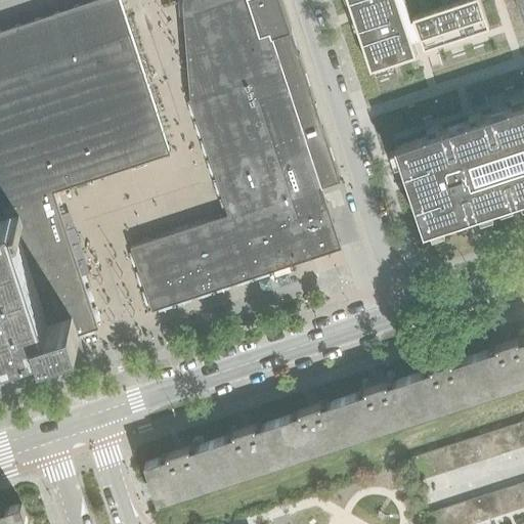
[(169,153),(119,0),(90,0),(0,30),(0,346),(3,355),(27,347),(34,366),(83,351),(78,334),(97,328),(52,191),(169,153)]
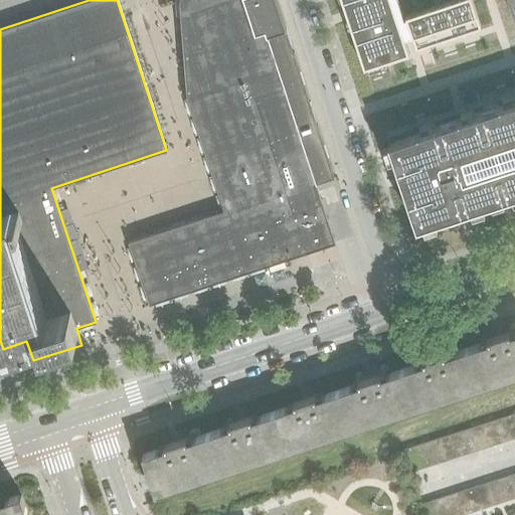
[(321,199),(316,184),(334,178),(275,0),(179,0),(179,11),(186,96),(185,96),(222,210),(128,241),(149,305),(330,244),(335,243),(323,204),(321,199)]
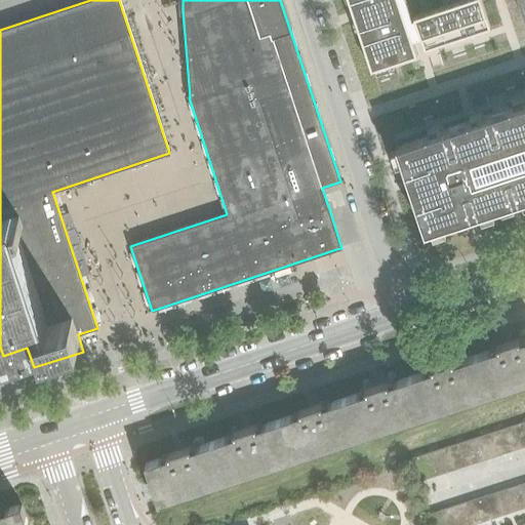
[(347,0),(369,69),(415,54),(397,0),(347,0)]
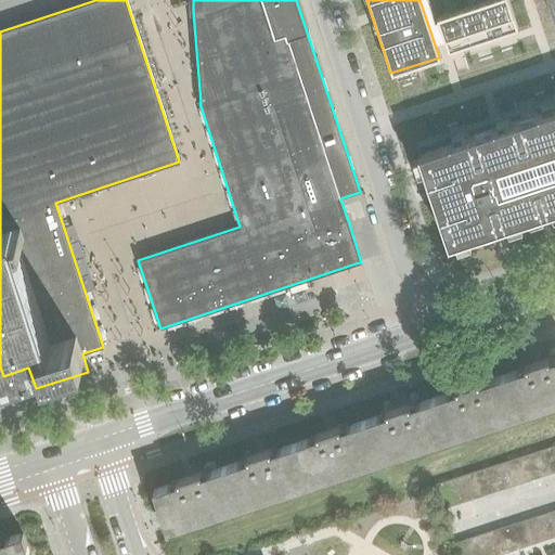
[(480,0),(475,0),(457,5),(470,44),(492,37),(480,0)]
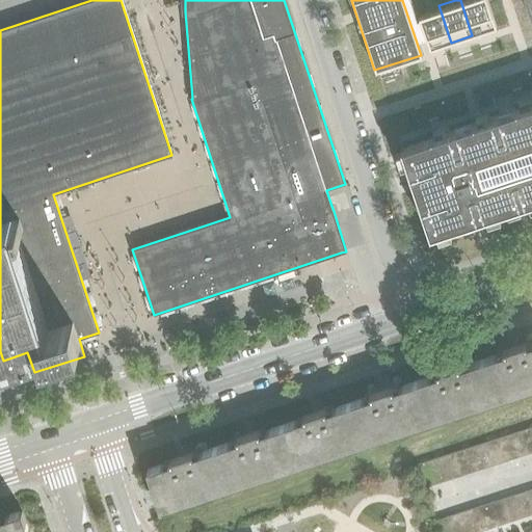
[(485,0),(460,0),(472,35),(495,28),(485,0)]
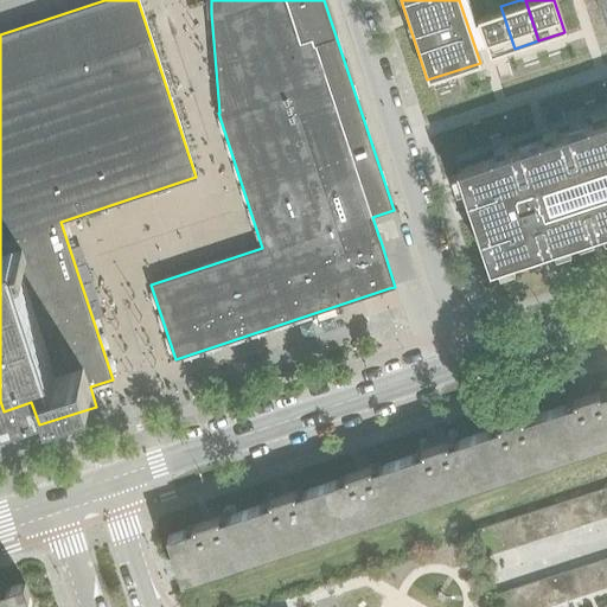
[(500,6),(474,16),(489,57),(515,49),(500,6)]
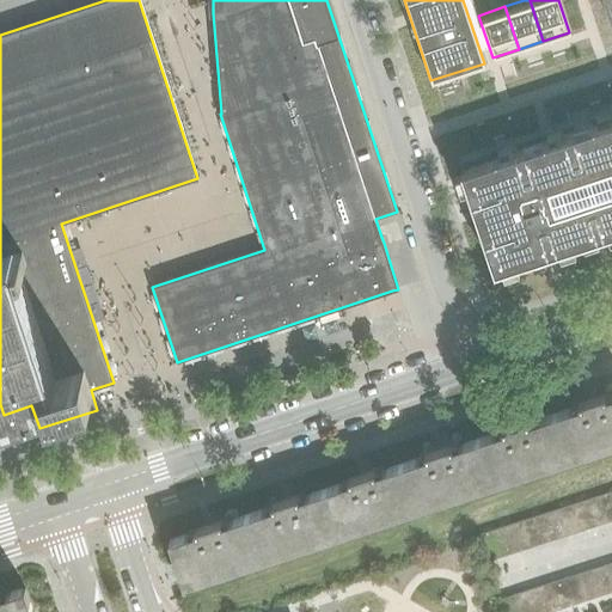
[(611,129),(463,178),(496,279),(611,240),(611,129)]
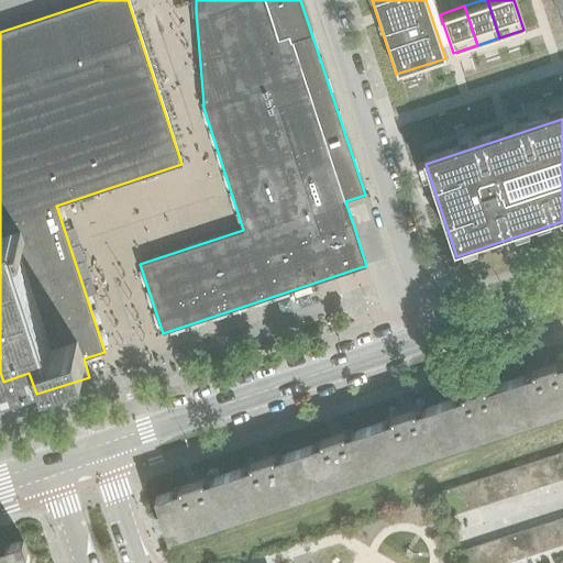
[(562,362),(509,381),(522,423),(562,409),(562,362)]
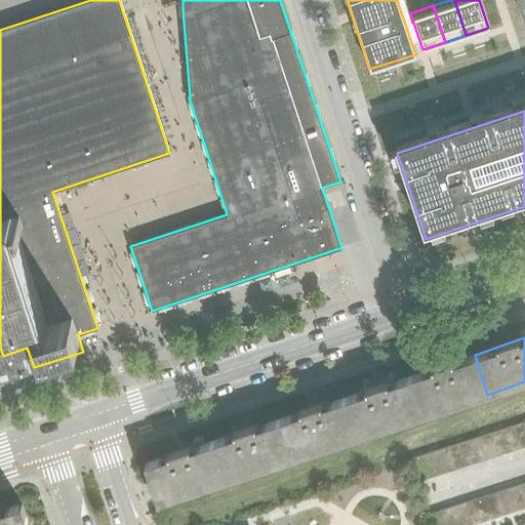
[(408,376),(421,416),(487,395),(475,355),(408,376)]
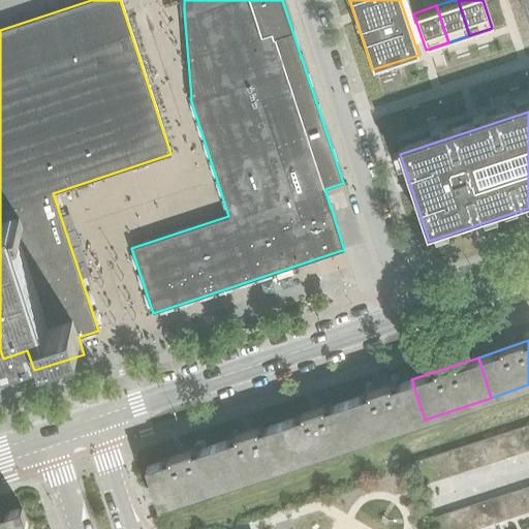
[(345,401),(358,441),(425,419),(411,379),(345,401)]
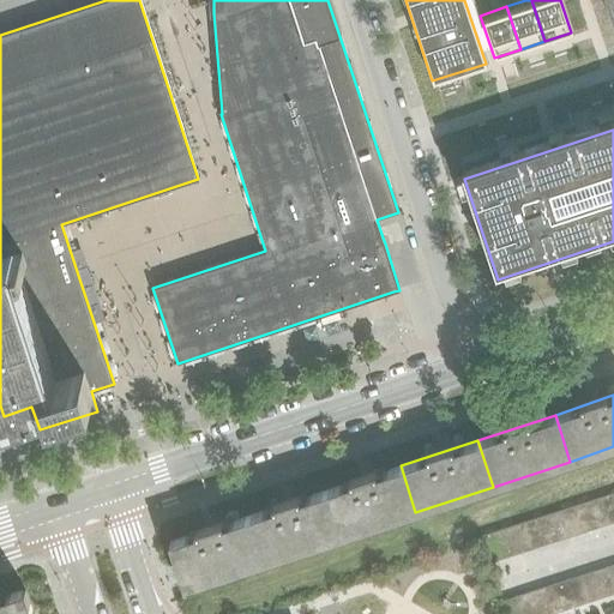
[(323,492),(338,539),(415,512),(401,465),(323,492)]
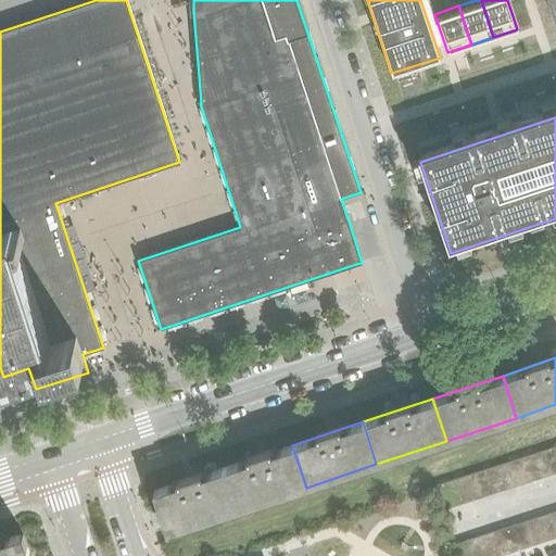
[(223,468),(237,510),(306,488),(292,445),(223,468)]
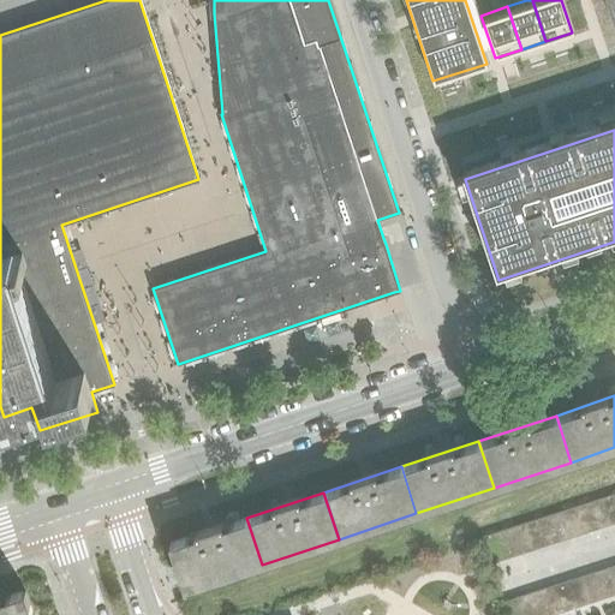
[(614,523),(614,493),(603,497),(611,525),(614,523)]
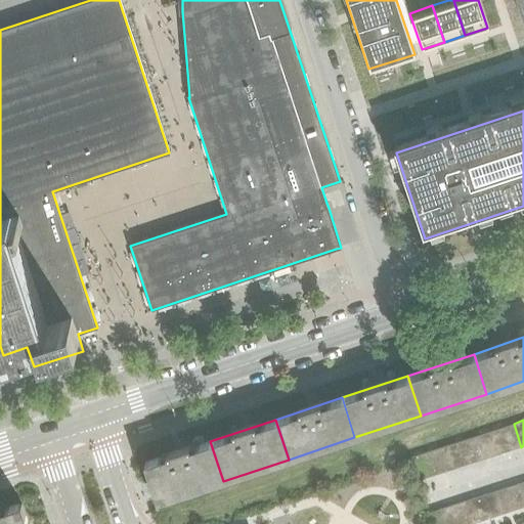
[(521,447),(514,424),(501,427),(510,450),(521,447)]
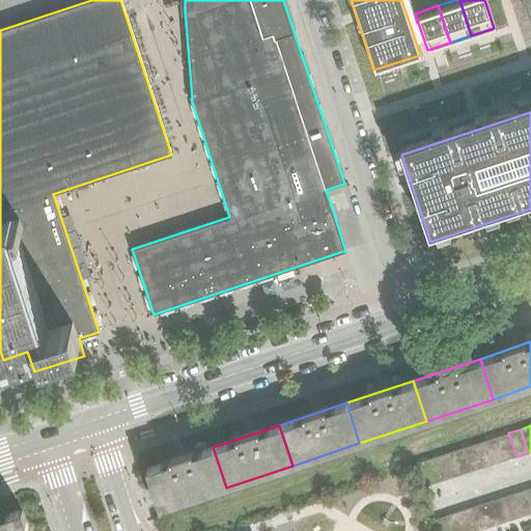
[(516,456),(508,432),(497,437),(505,460),(516,456)]
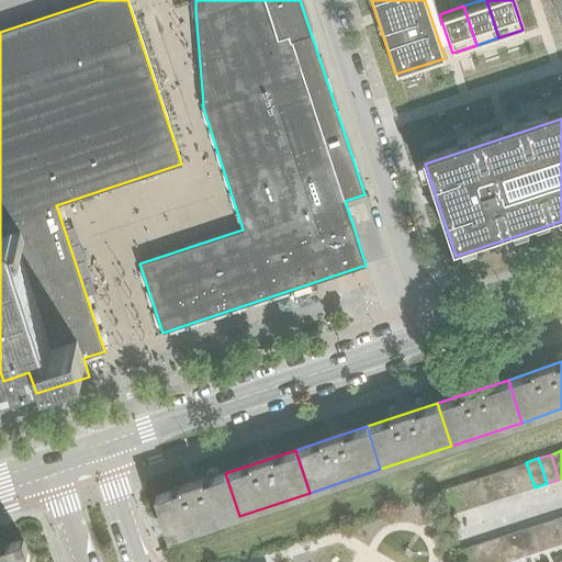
[(535,487),(526,462),(514,467),(521,492),(535,487)]
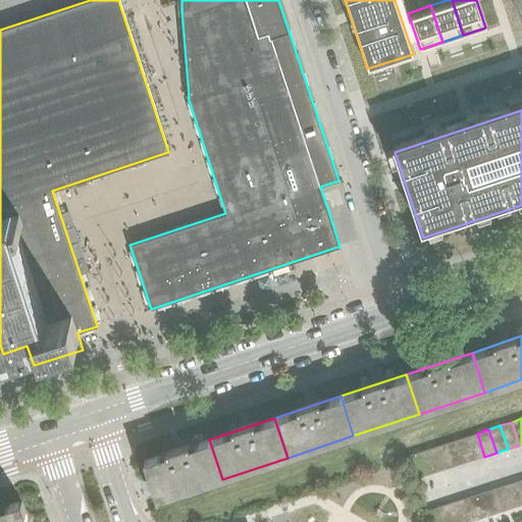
[(484,457),(477,433),(466,436),(473,460),(484,457)]
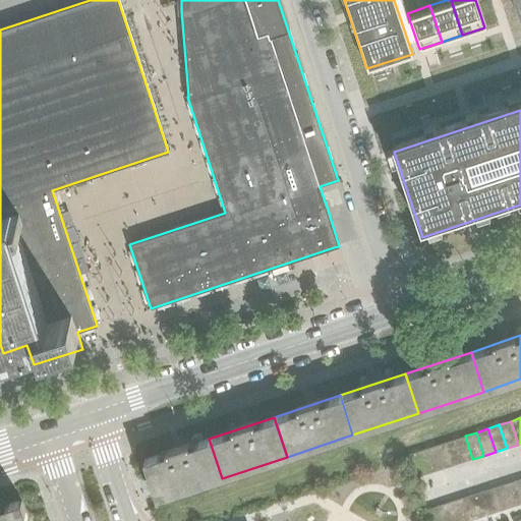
[(472,459),(465,436),(453,440),(461,463),(472,459)]
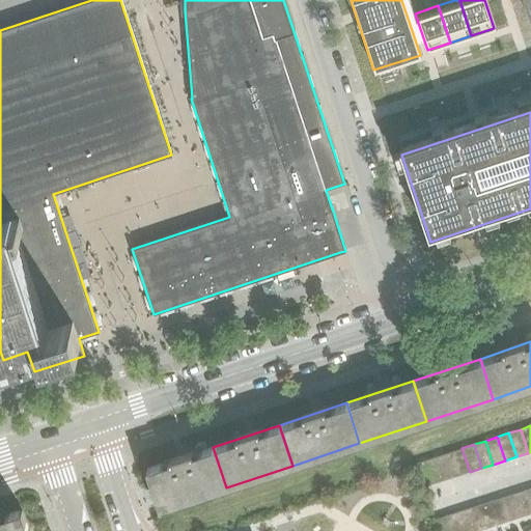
[(213,447),(146,469),(160,509),(226,487),(213,447)]
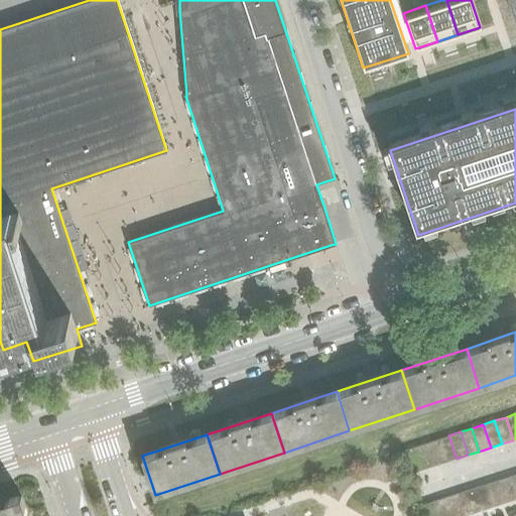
[(457,459),(448,435),(437,439),(445,463),(457,459)]
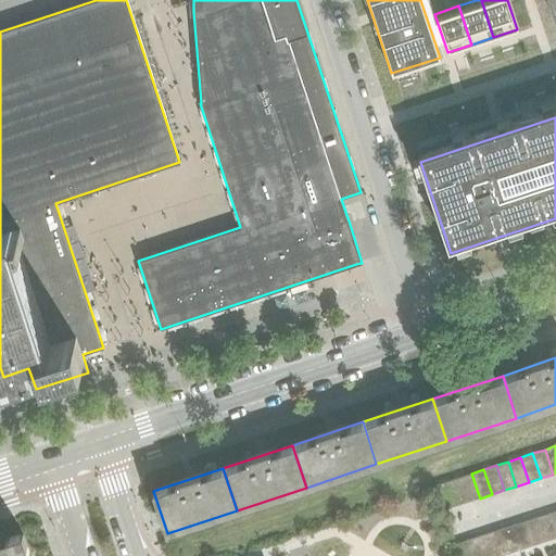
[(480,498),(471,474),(459,478),(467,502),(480,498)]
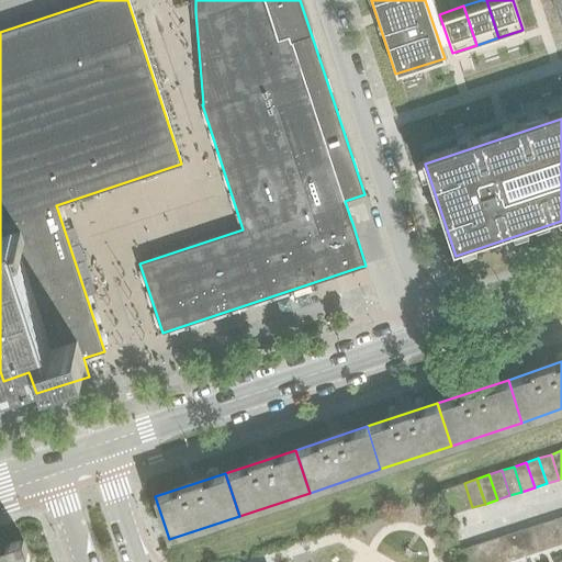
[(472,507),(464,483),(452,486),(460,512),(472,507)]
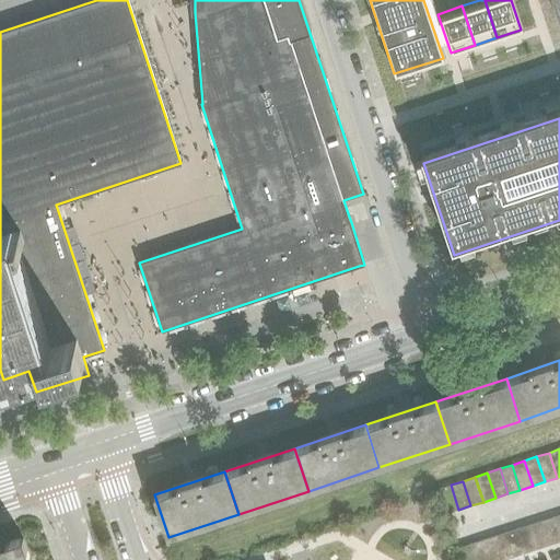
[(438,489),(441,498),(446,514),(458,510),(451,485),(438,489)]
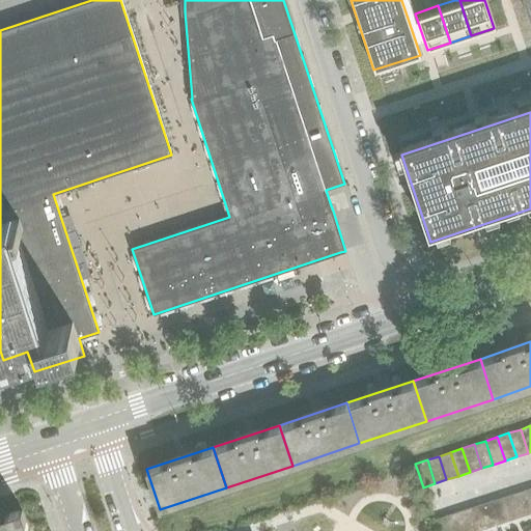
[(520,516),(530,512),(524,491),(512,494),(520,516)]
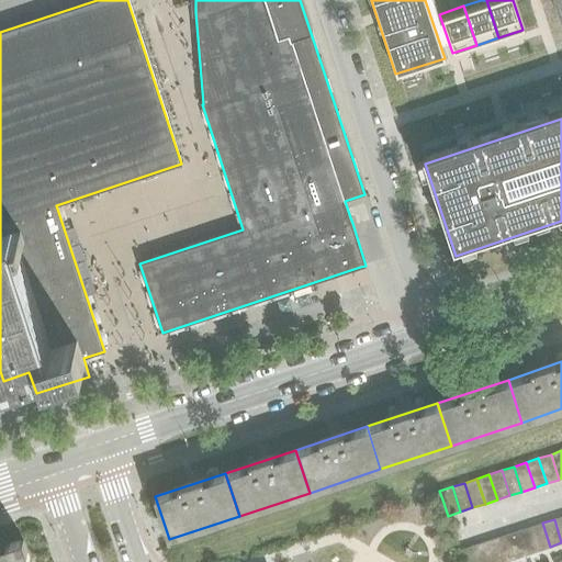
[(538,551),(550,547),(542,523),(530,527),(538,551)]
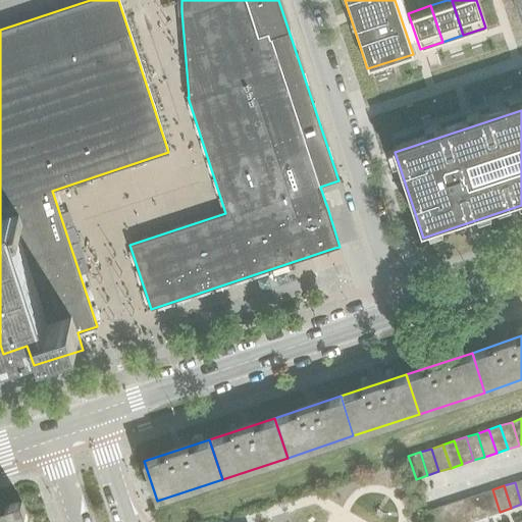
[(481,493),(488,515),(500,512),(492,489),(481,493)]
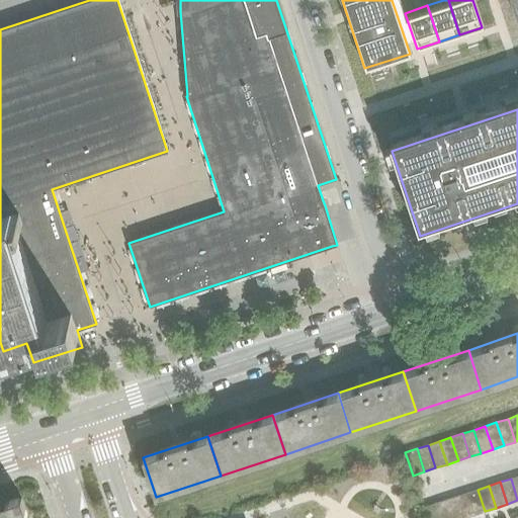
[(466,493),(475,515),(485,511),(478,490),(466,493)]
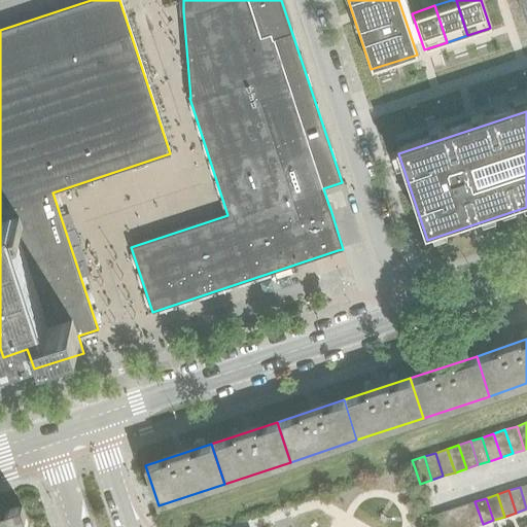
[(470,526),(471,526),(483,524),(475,501),(463,505),(470,526)]
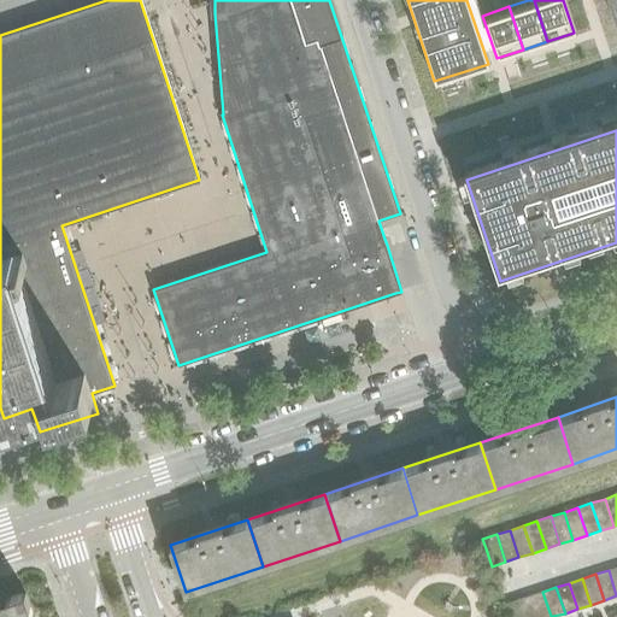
[(0,616),(33,616),(24,592),(7,598),(0,600),(0,616)]
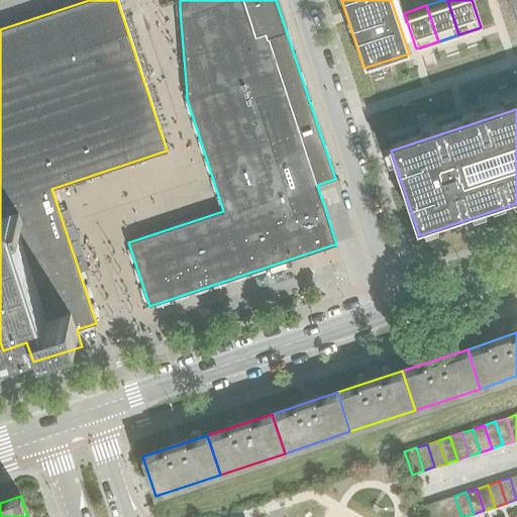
[(449,516),(461,516),(454,496),(443,499),(449,516)]
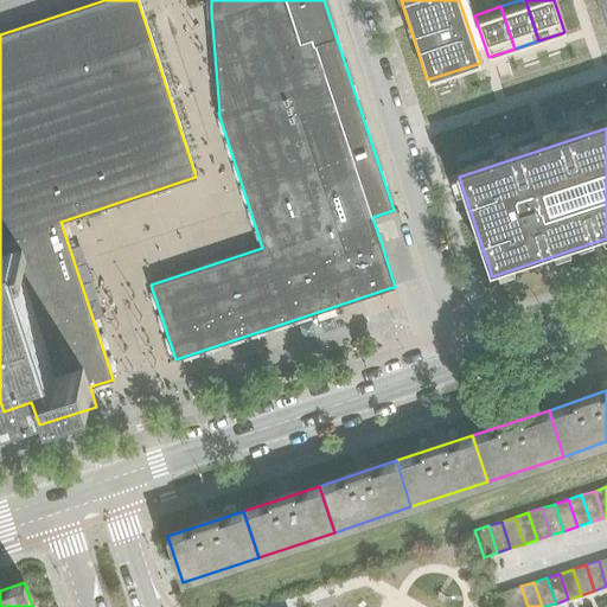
[(509,590),(513,606),(528,606),(521,586),(509,590)]
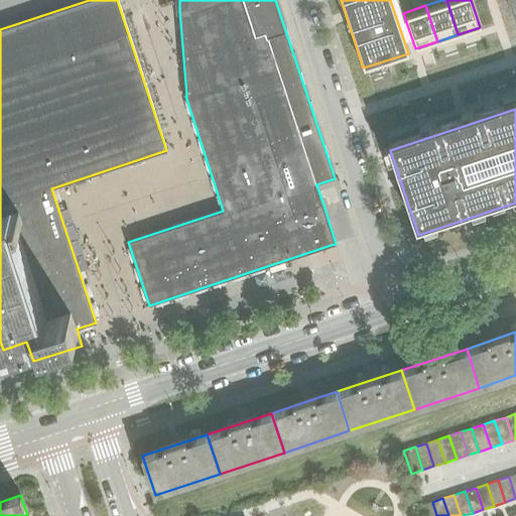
[(424,515),(436,515),(432,502),(421,505),(424,515)]
